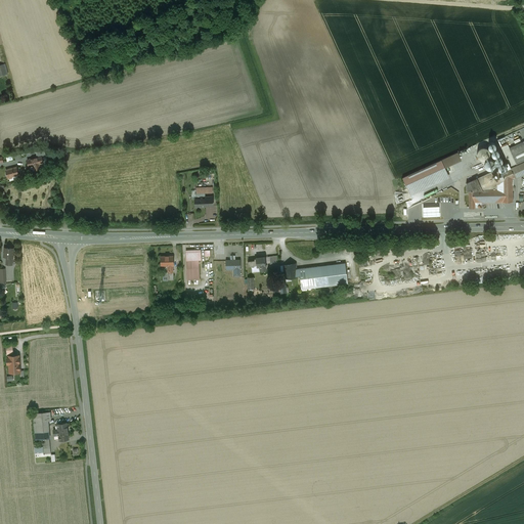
[(523,143),(510,150),(517,165),(523,162),(523,161),(523,143)]
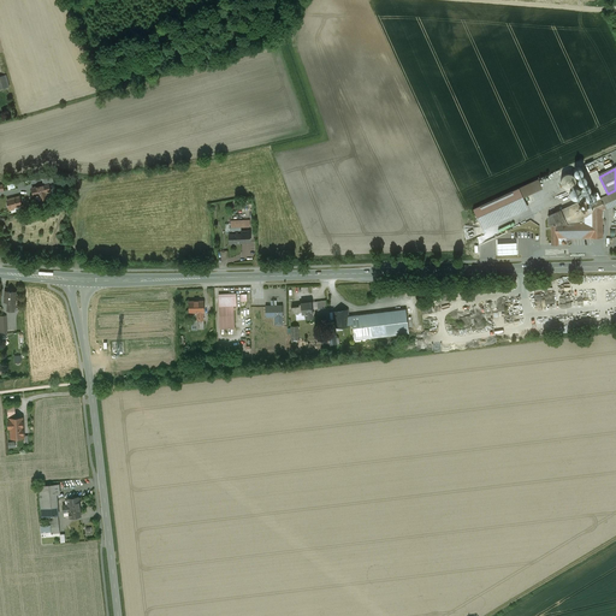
[(588,173),(599,197),(608,194),(599,177),(597,170),(588,173)]
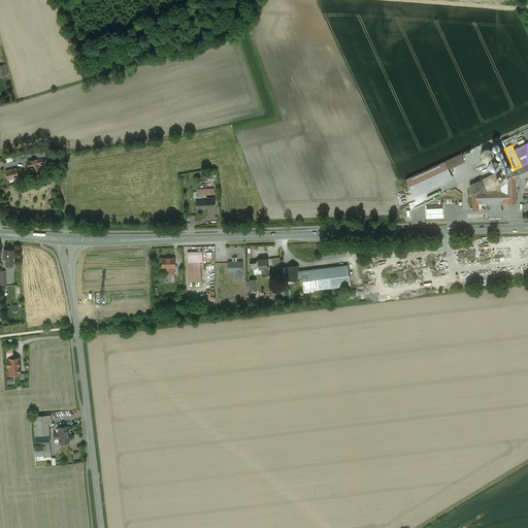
[(486,149),(485,149),(482,151),(481,153),(480,155),(481,157),(482,160),(484,161),(487,162),(490,161),(491,160),(493,158),(493,156),(493,153),(492,151),(490,150),(488,149),(486,149)]
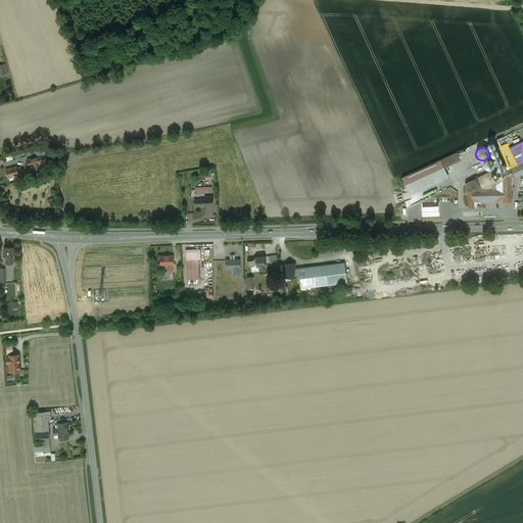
[(467,148),(457,152),(458,157),(469,152),(467,148)]
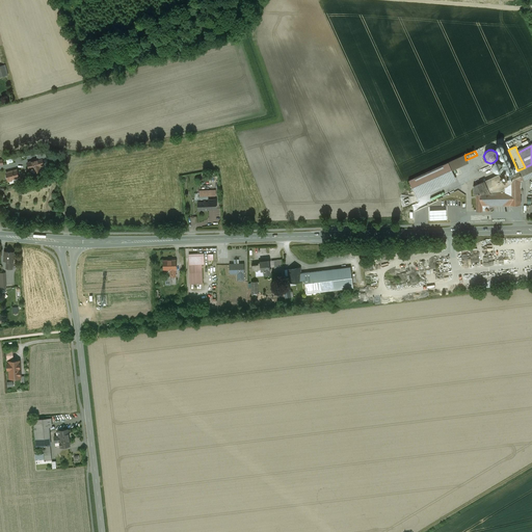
[(37,159),(27,162),(29,168),(33,167),(34,170),(41,168),(40,166),(44,165),(43,159),(38,160),(37,159)]
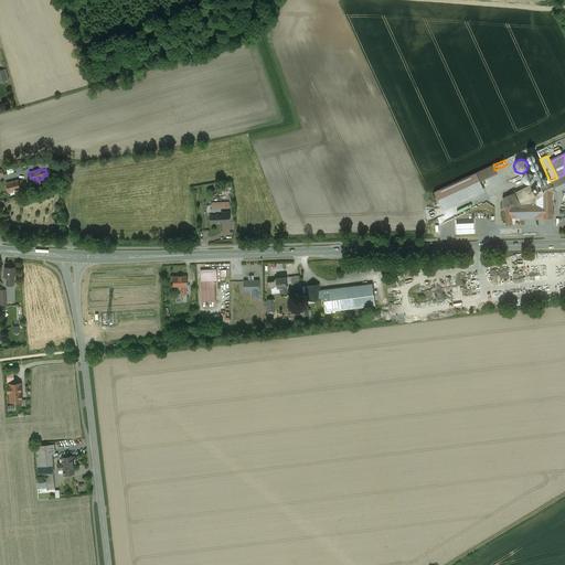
[(528,171),(525,172),(523,173),(522,176),(522,178),(523,180),(524,181),(526,182),(530,182),(532,181),(533,179),(533,177),(532,174),(531,172),(530,172),(528,171)]
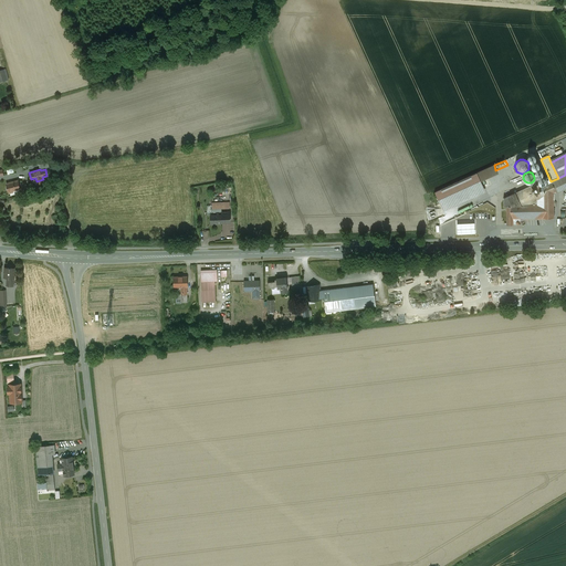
[(477,173),(433,192),(441,208),(483,189),(477,173)]
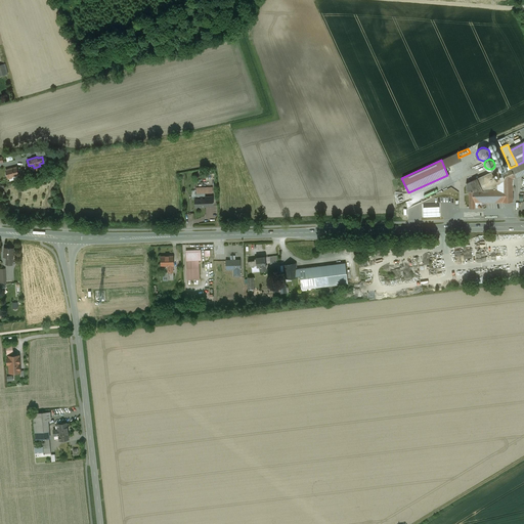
[(517,165),(510,168),(514,175),(523,170),(523,163),(523,162),(517,165)]
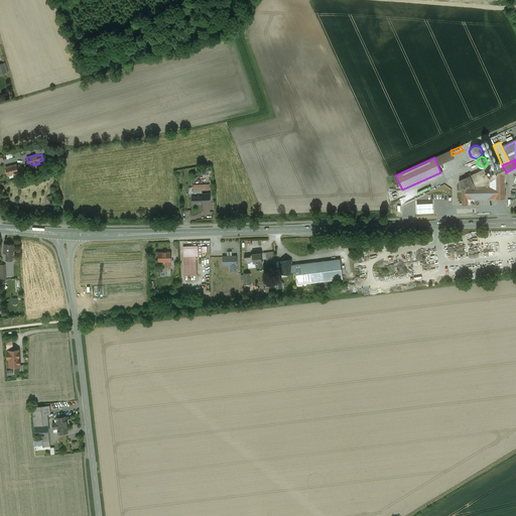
[(16,164),(6,167),(6,169),(5,170),(6,172),(7,172),(8,174),(9,174),(9,175),(12,174),(11,173),(18,171),(17,167),(16,164)]
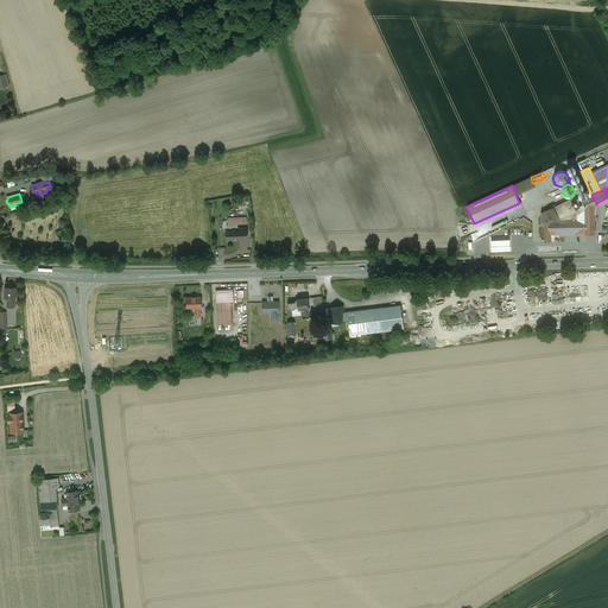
[(591,195),(572,203),(577,214),(577,220),(583,220),(583,234),(594,234),(593,204),(596,203),(591,195)]
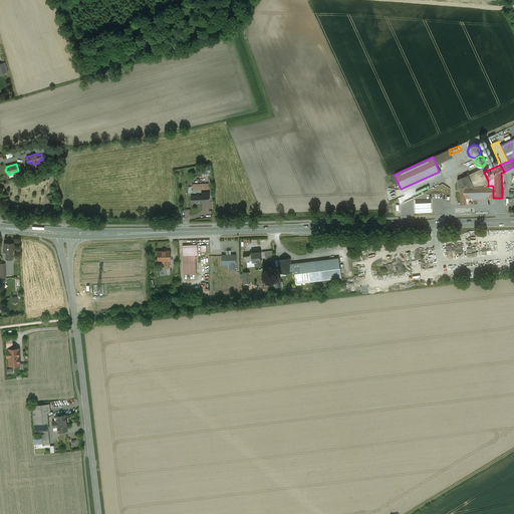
[(482,169),(463,177),(467,187),(488,186),(488,181),(484,172),(482,169)]
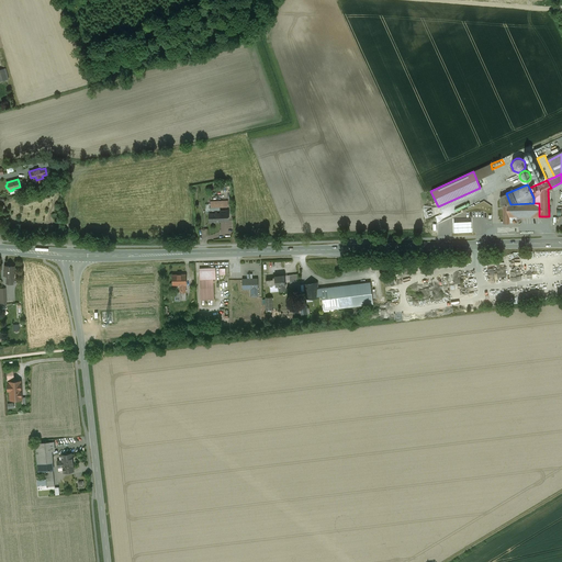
[(499,204),(503,204),(510,204),(506,193),(499,197),(499,204)]
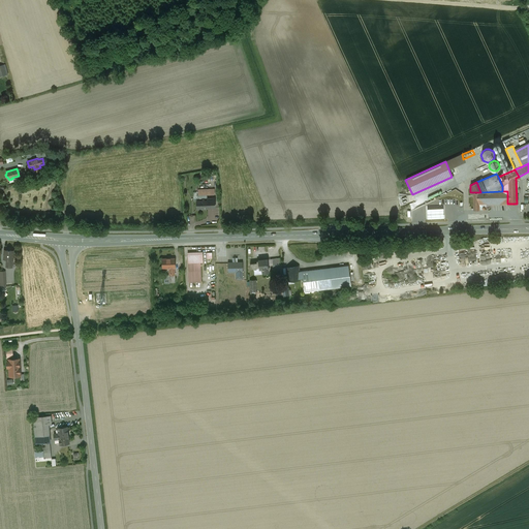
[(480,192),(473,192),(473,210),(483,210),(486,206),(486,204),(507,204),(507,191),(502,191),(480,192)]
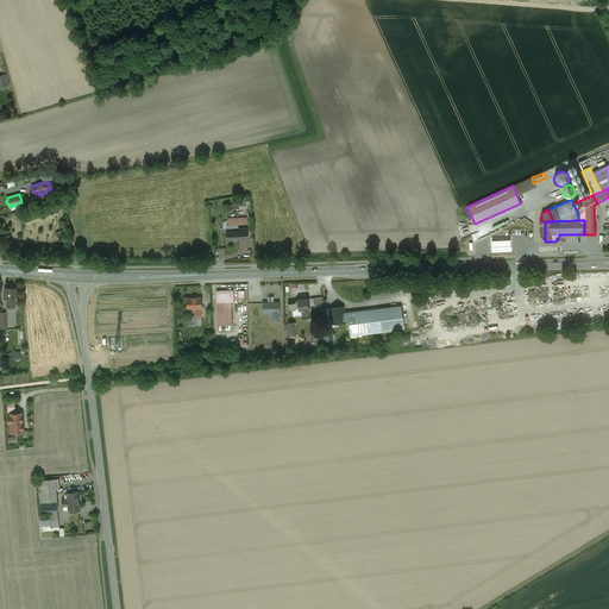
[(501,245),(496,246),(496,253),(516,252),(515,242),(501,243),(501,245)]
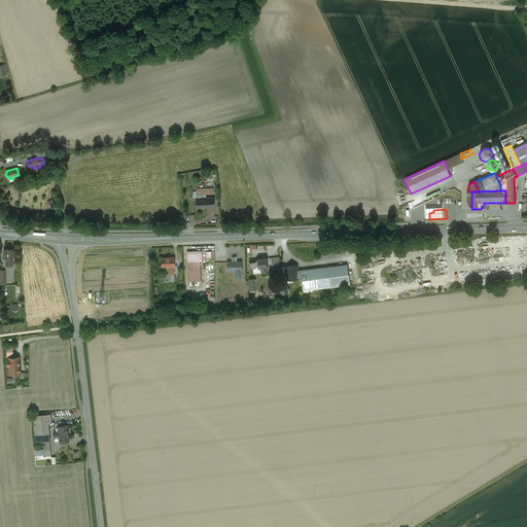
[(13,250),(4,249),(3,258),(6,258),(6,266),(12,266),(13,250)]
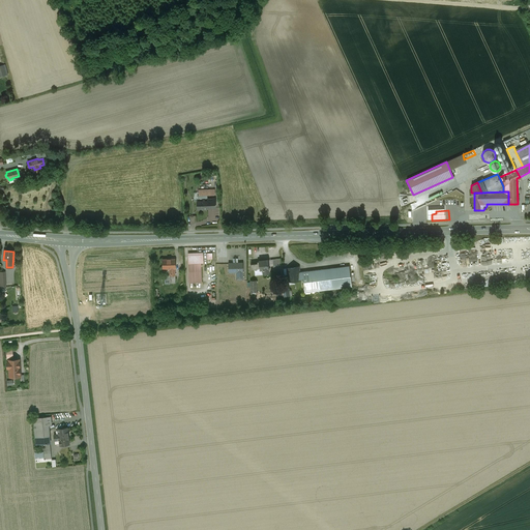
[(203,255),(187,256),(189,283),(202,283),(201,263),(203,263),(203,255)]
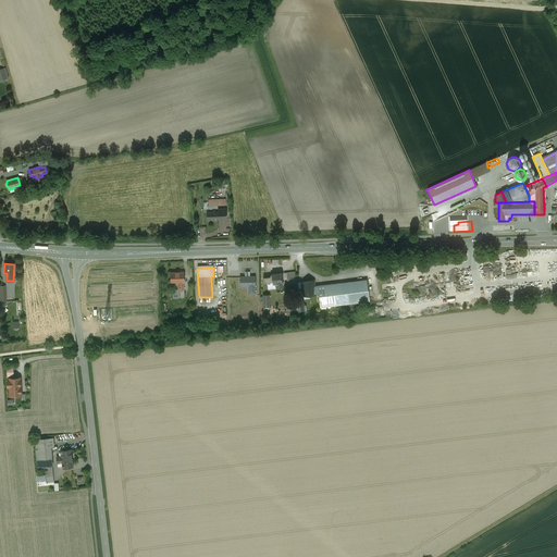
[(184,272),(171,272),(171,282),(177,282),(178,289),(184,289),(184,272)]
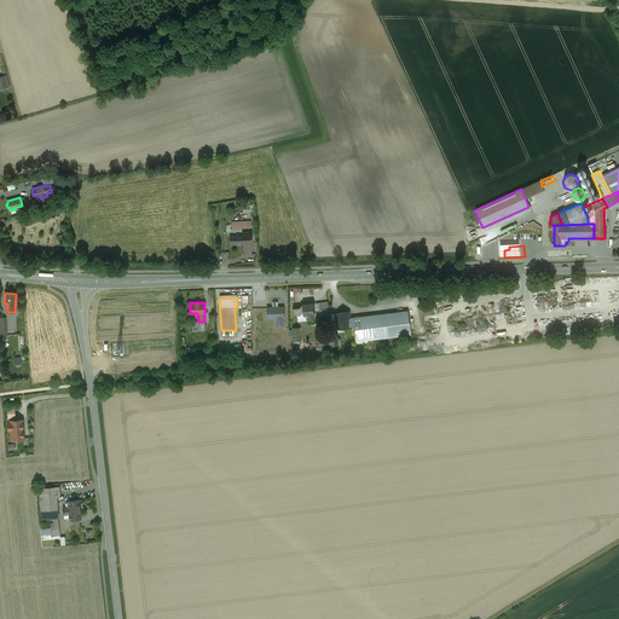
[(313,304),(302,305),(300,306),(300,307),(293,308),(294,314),(304,313),(304,314),(307,314),(307,319),(314,319),(313,313),(314,313),(313,304)]
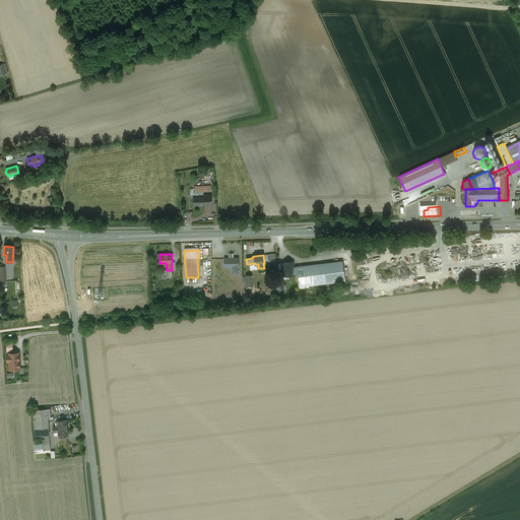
[(239,267),(238,258),(223,258),(224,267),(232,267),(232,274),(238,274),(238,267),(239,267)]
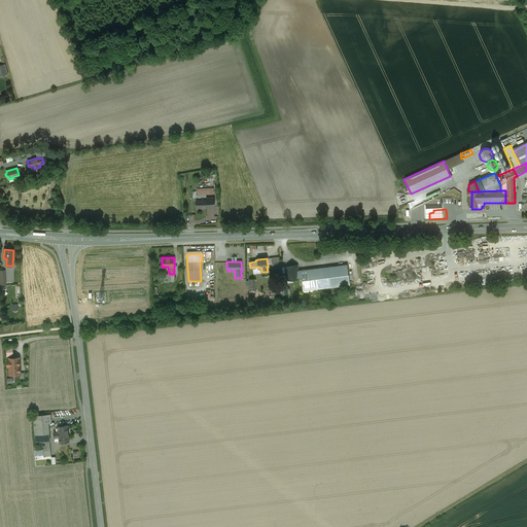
[(347,264),(297,271),(299,278),(302,277),(303,291),(350,285),(347,264)]
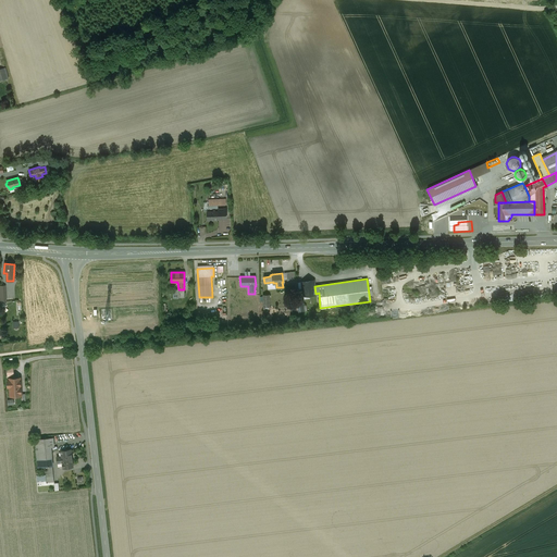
[(313,280),(301,282),(304,295),(316,294),(314,286),(313,280)]
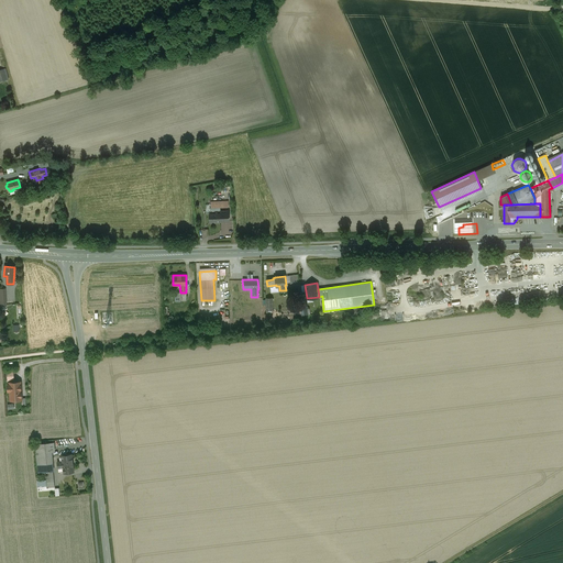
[(20,382),(9,383),(10,400),(21,399),(20,382)]
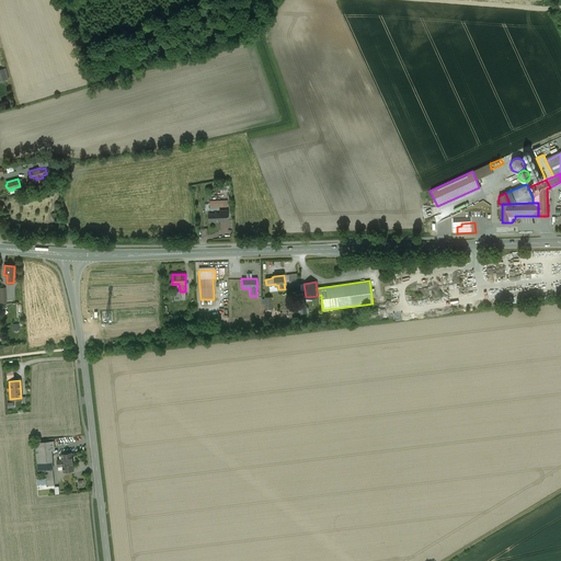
[(54,441),(35,442),(37,470),(48,470),(53,469),(50,449),(54,449),(54,441)]
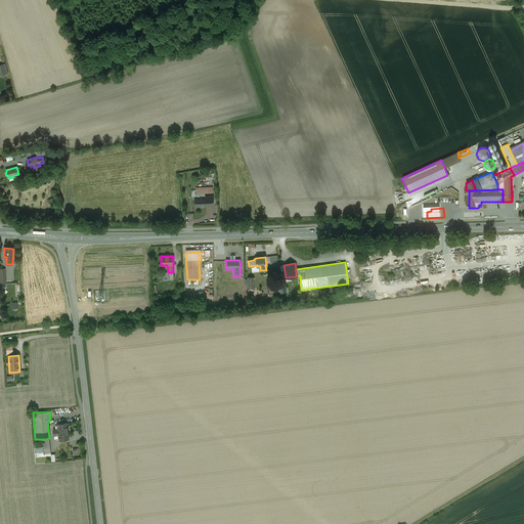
[(57,429),(53,429),(53,436),(58,435),(58,440),(68,439),(67,423),(57,423),(57,429)]
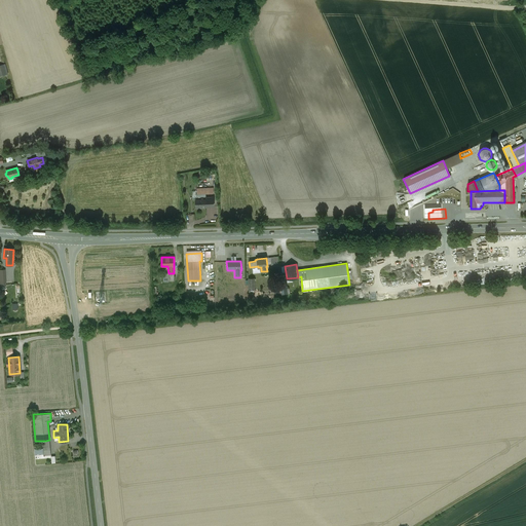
All buildings are outlined.
